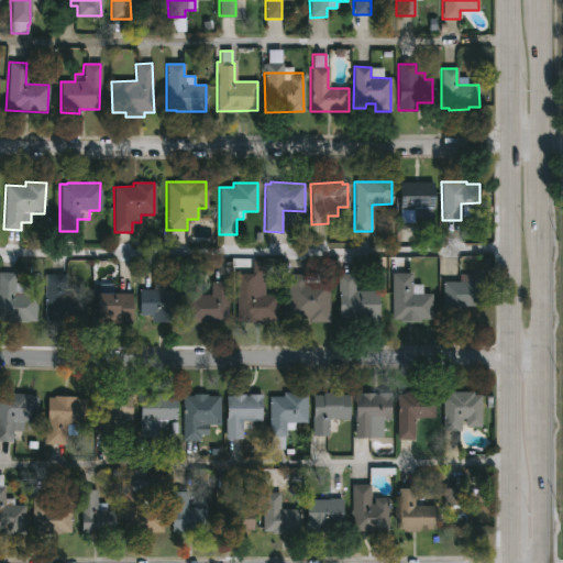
[(432,210),(427,210),(427,214),(414,214),(414,223),(399,223),(399,209),(398,209),(398,183),(432,183),(432,210)]
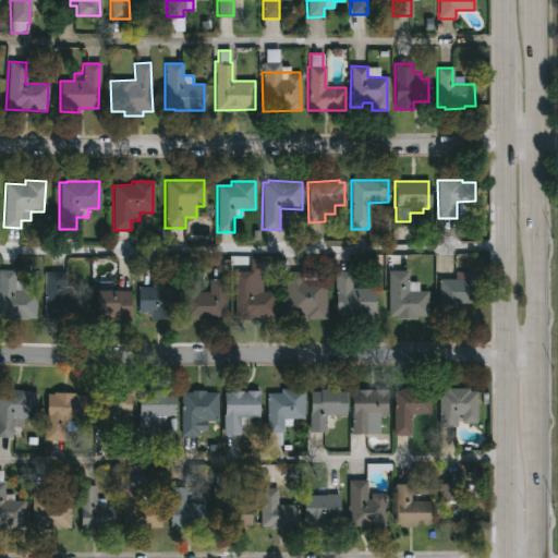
[(36,293),(35,319),(0,317),(0,270),(14,271),(14,281),(25,282),(24,293),(36,293)]
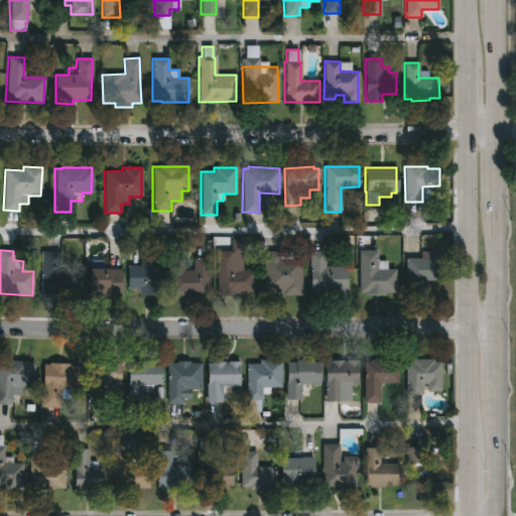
[(377,250),(377,261),(386,261),(386,269),(395,269),(395,293),(385,293),(385,295),(365,295),(365,293),(359,293),(358,250),(377,250)]
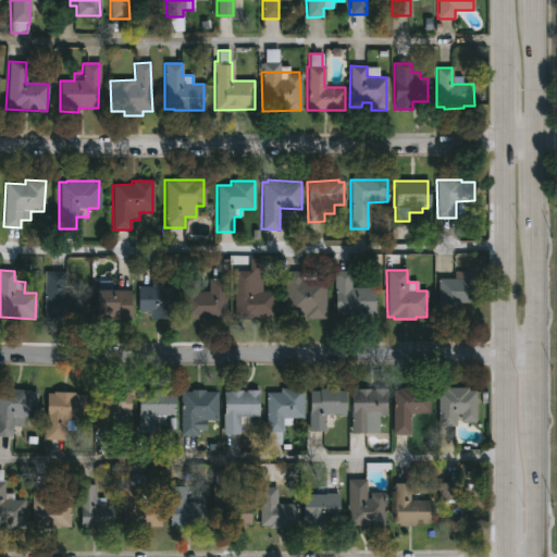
[(83,295),(83,318),(42,317),(44,271),(64,272),(64,285),(73,286),(73,294),(83,295)]
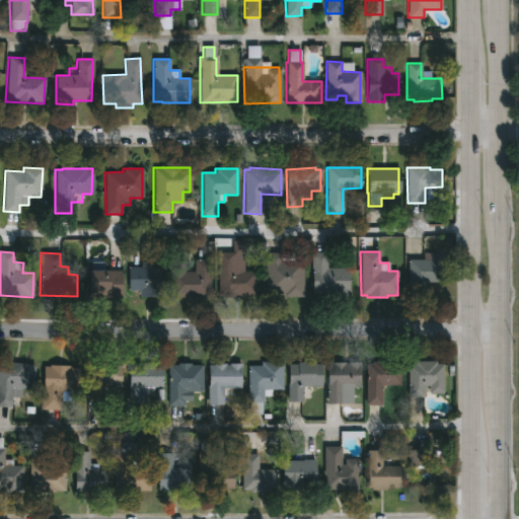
[(234,252),(234,272),(255,272),(255,297),(225,297),(225,296),(217,296),(217,252),(234,252)]
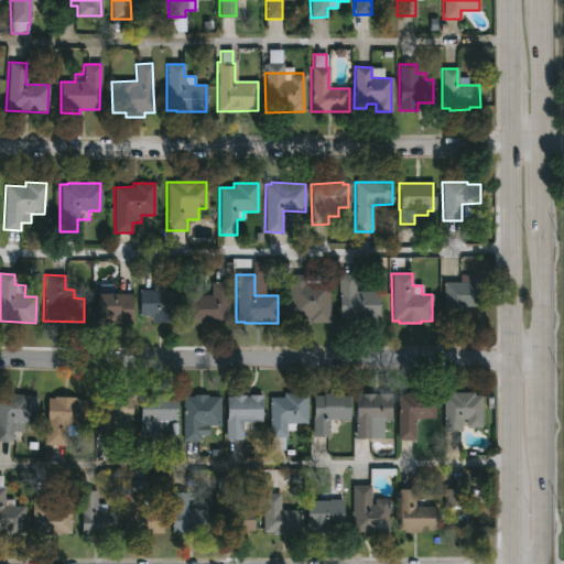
[(305,274),(305,278),(317,278),(317,283),(328,283),(328,323),(307,323),(307,318),(289,318),(288,274),(305,274)]
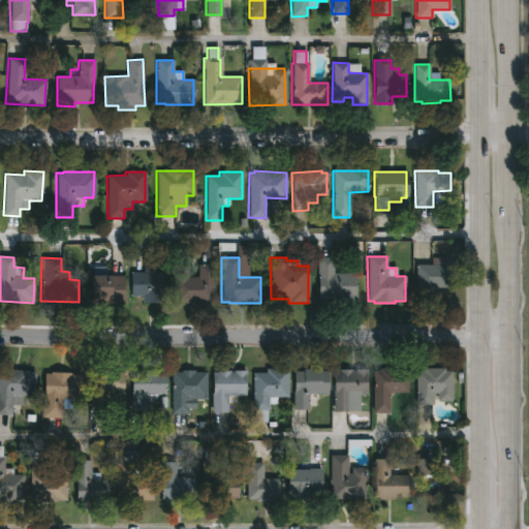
[(333,257),(333,273),(354,273),(354,303),(317,303),(317,257),(333,257)]
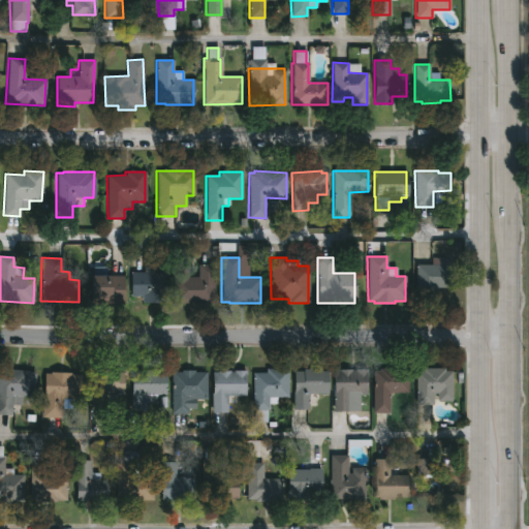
[(436,300),(415,300),(415,266),(430,266),(430,257),(450,257),(450,288),(436,288),(436,300)]
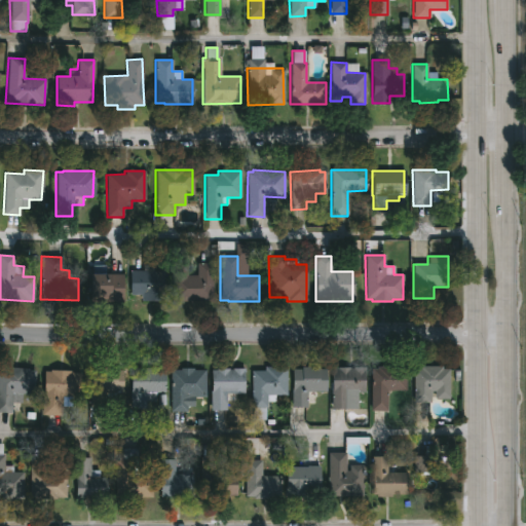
[(212,263),(213,301),(172,302),(172,264),(187,263),(187,275),(196,275),(195,263),(212,263)]
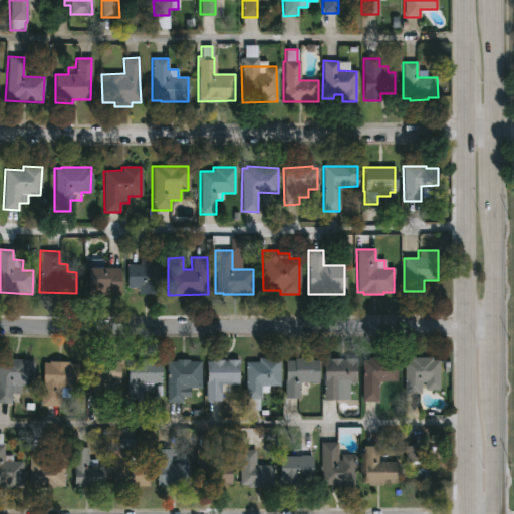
[(101,260),(101,268),(120,269),(119,291),(84,290),(85,268),(89,268),(89,259),(101,260)]
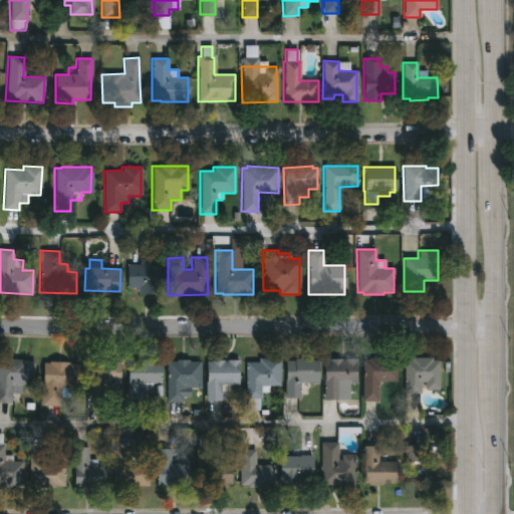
[(150,259),(150,265),(159,265),(159,294),(137,294),(137,287),(126,287),(126,264),(140,265),(140,259),(150,259)]
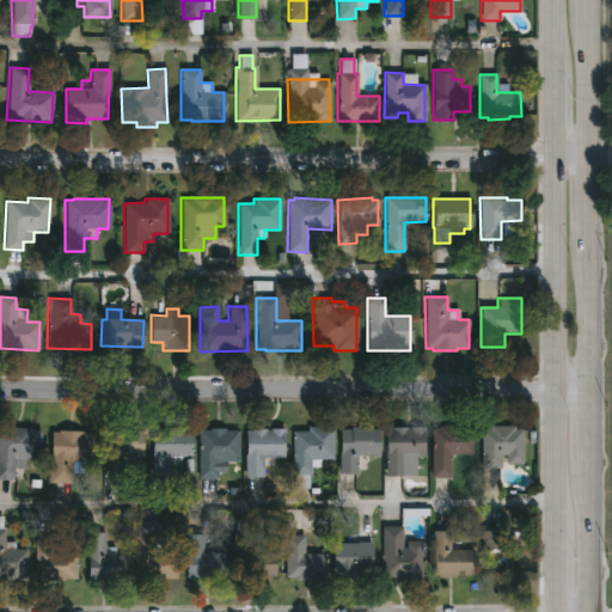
[(31,428),(31,430),(41,430),(40,458),(14,458),(13,479),(0,479),(0,429),(4,429),(4,427),(31,428)]
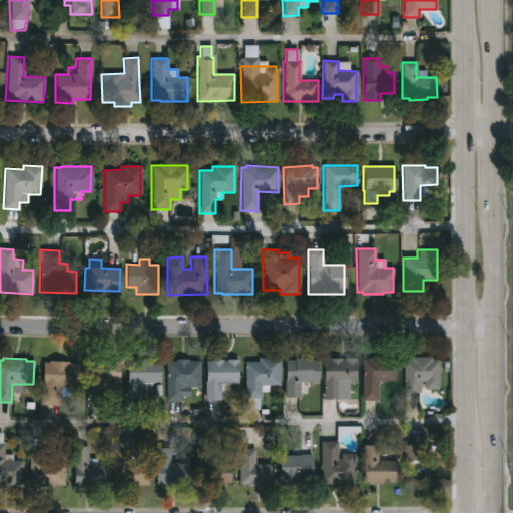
[(260,392),(260,411),(245,411),(244,362),(257,362),(257,358),(279,358),(279,386),(268,386),(268,392),(260,392)]
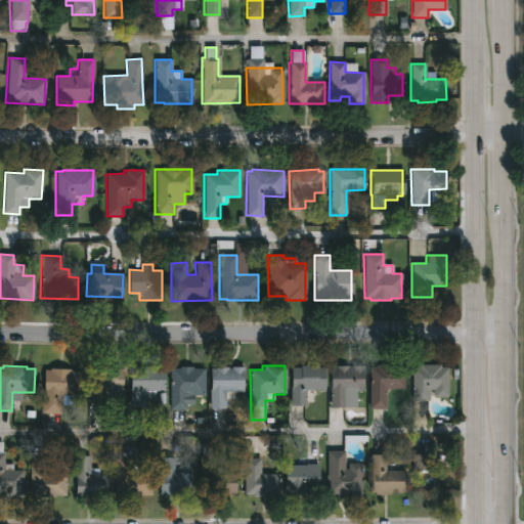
[(396,365),(396,367),(404,367),(404,389),(386,389),(385,410),(368,410),(369,367),(375,367),(376,365),(396,365)]
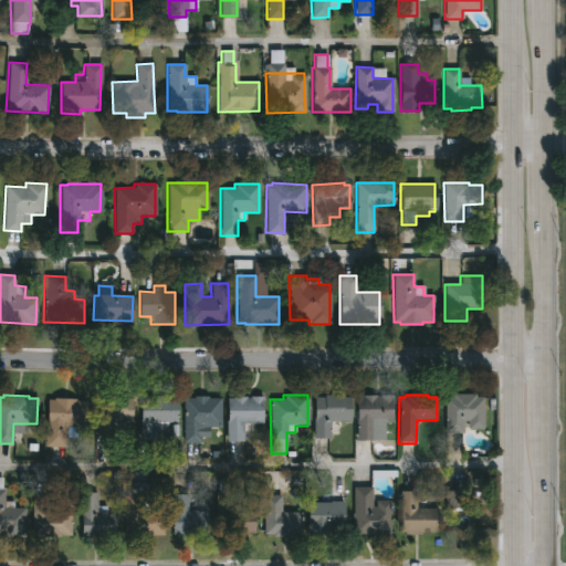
[(475,395),(475,397),(483,397),(483,430),(468,430),(468,421),(462,421),(463,433),(444,433),(444,397),(452,397),(452,395),(475,395)]
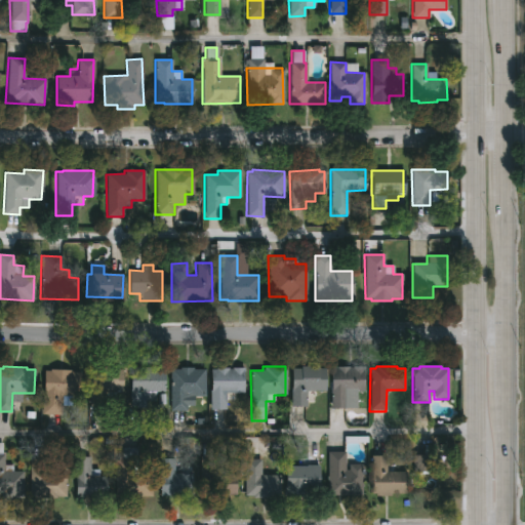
[(115,367),(115,370),(121,369),(121,392),(116,392),(116,396),(105,396),(105,407),(89,407),(89,370),(97,369),(97,368),(115,367)]
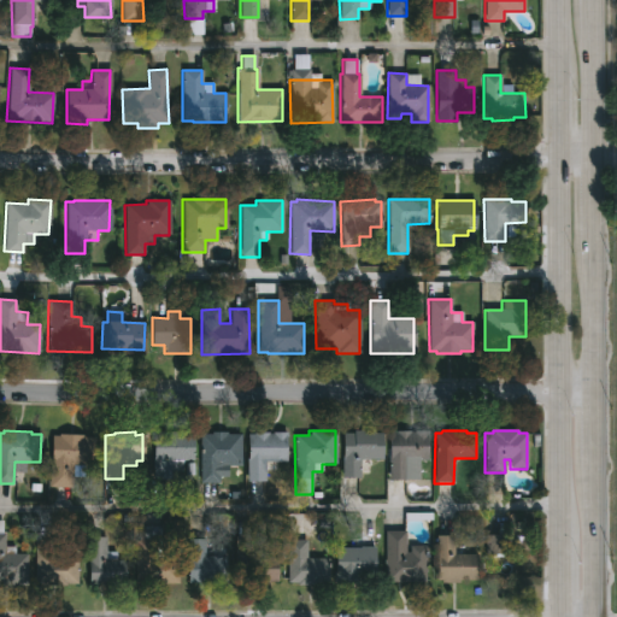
[(174,433),(174,434),(192,435),(192,460),(181,460),(181,471),(170,471),(170,480),(152,480),(153,435),(157,435),(157,432),(174,433)]
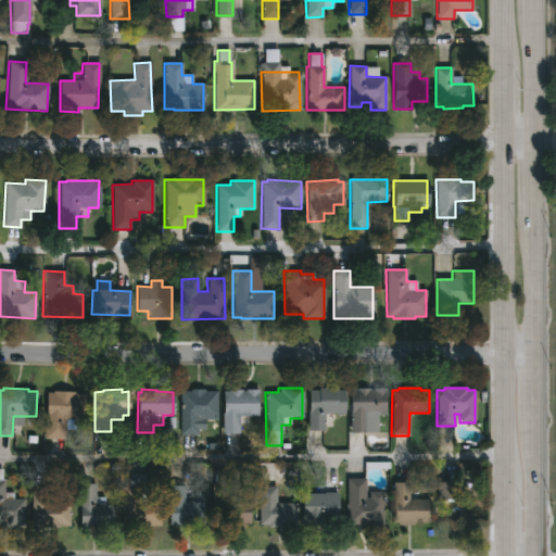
[(344,391),(344,414),(324,414),(323,431),(307,431),(307,391),(317,391),(317,389),(336,389),(336,391),(344,391)]
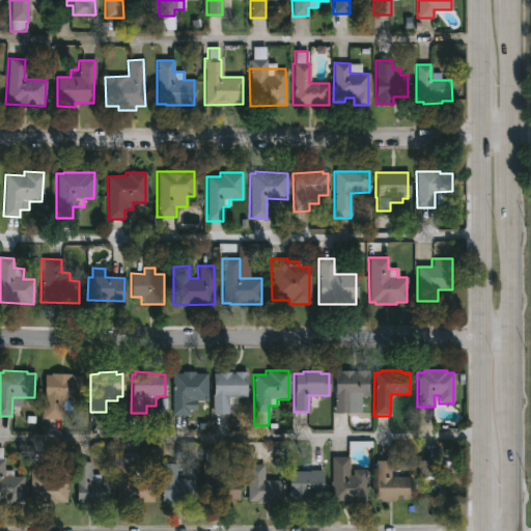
[(368,371),(368,396),(360,396),(360,414),(334,414),(334,372),(340,372),(340,371),(368,371)]
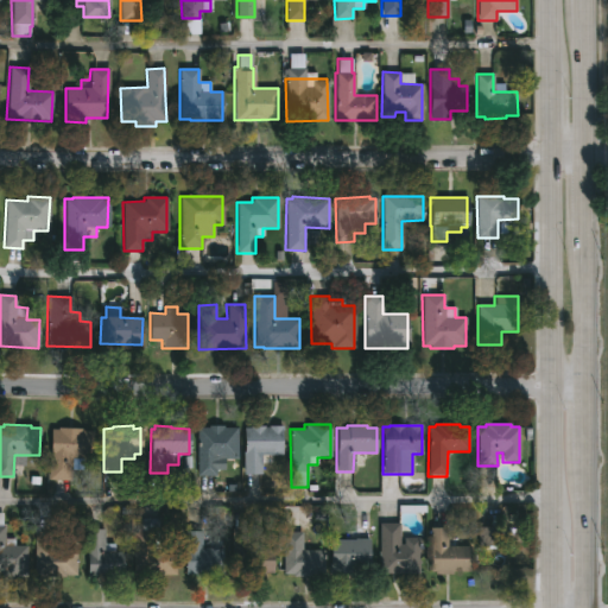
[(280,426),(280,454),(272,454),(272,464),(260,464),(260,475),(242,475),(244,429),(249,429),(249,426),(267,428),(267,426),(280,426)]
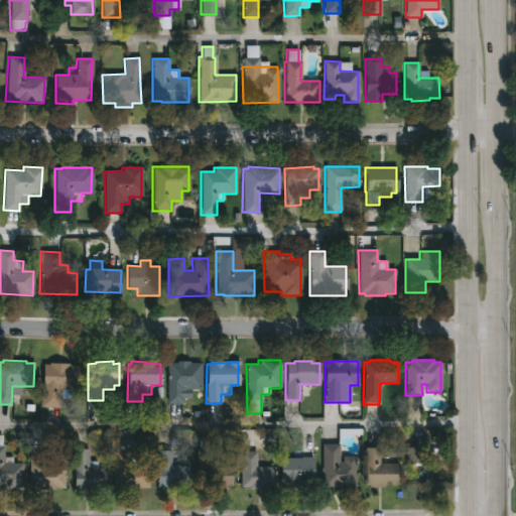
[(182,404),(167,405),(166,363),(201,363),(201,390),(182,390),(182,404)]
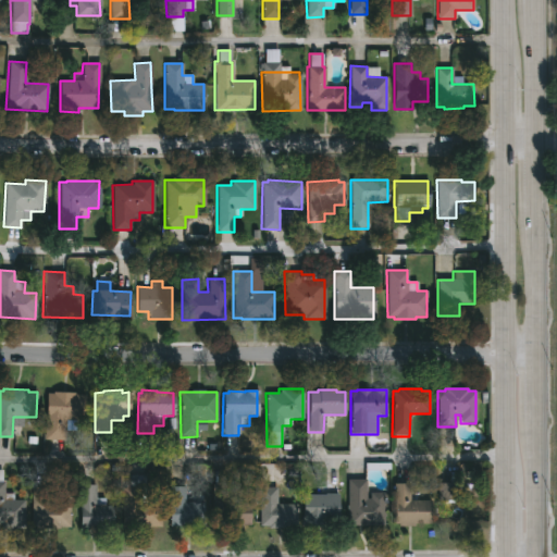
[(73,394),(73,396),(83,397),(82,420),(75,420),(74,430),(64,430),(63,440),(44,438),(46,393),(73,394)]
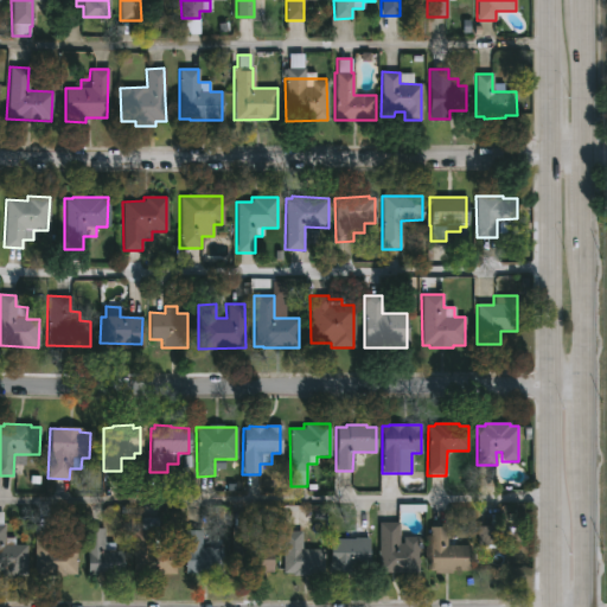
[(0,512),(2,512),(4,538),(13,538),(13,545),(25,545),(25,576),(0,576),(0,512)]
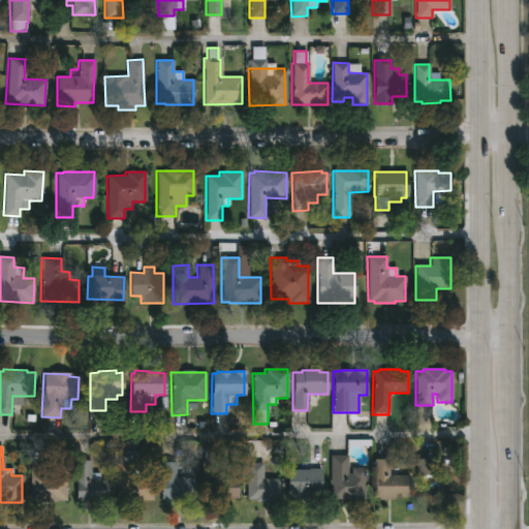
[(221,448),(221,460),(225,460),(225,471),(217,471),(217,477),(236,477),(237,499),(201,500),(200,461),(203,461),(203,448),(221,448)]
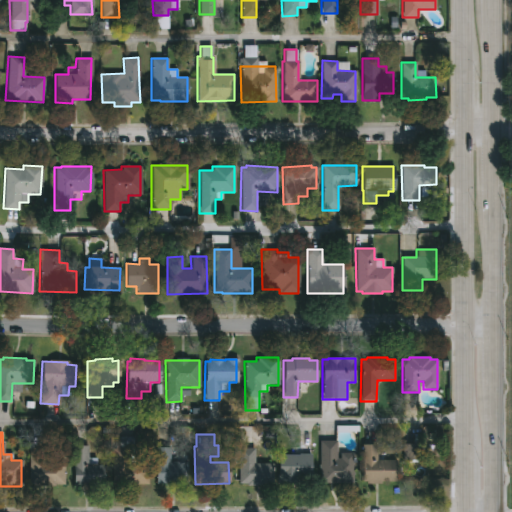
[(133,437),(133,463),(147,463),(147,485),(112,485),(112,449),(114,449),(114,437),(133,437)]
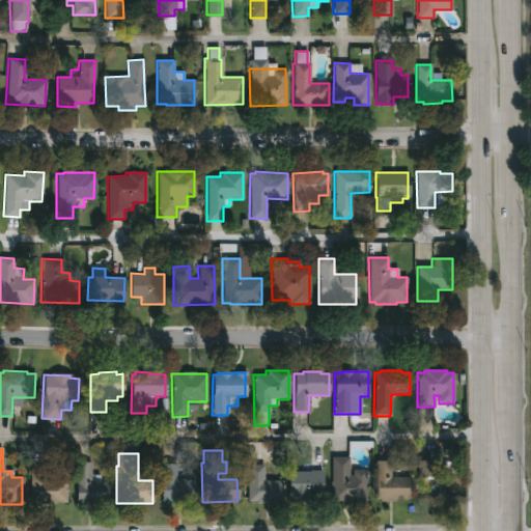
[(348,457),(348,476),(352,476),(352,470),(365,470),(365,501),(331,501),(330,457),(348,457)]
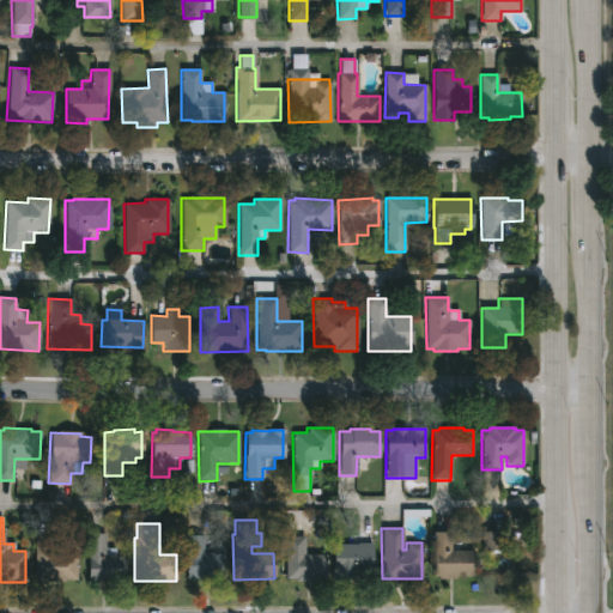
[(483,533),(484,553),(507,552),(507,532),(483,533)]
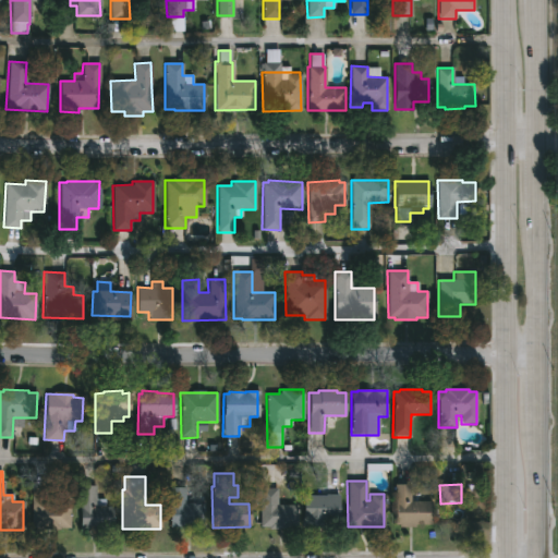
[(409,485),(410,502),(429,501),(429,524),(395,525),(393,485),(409,485)]
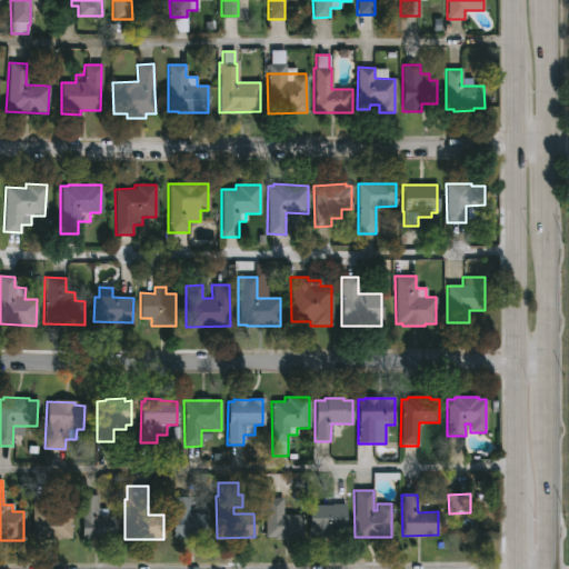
[(97,496),(97,509),(107,509),(107,517),(116,517),(116,541),(81,541),(81,496),(97,496)]
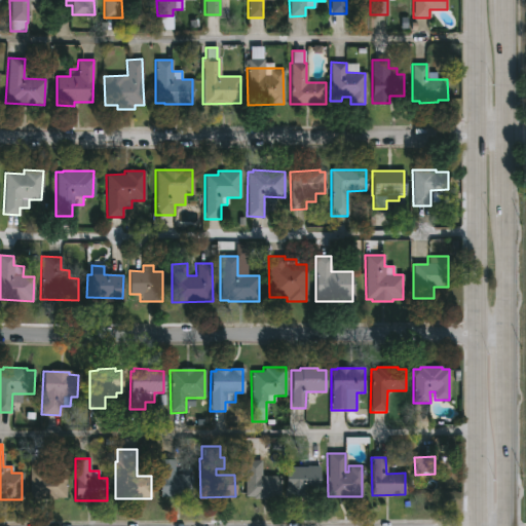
[(174,459),(174,475),(192,475),(191,497),(159,497),(159,459),(174,459)]
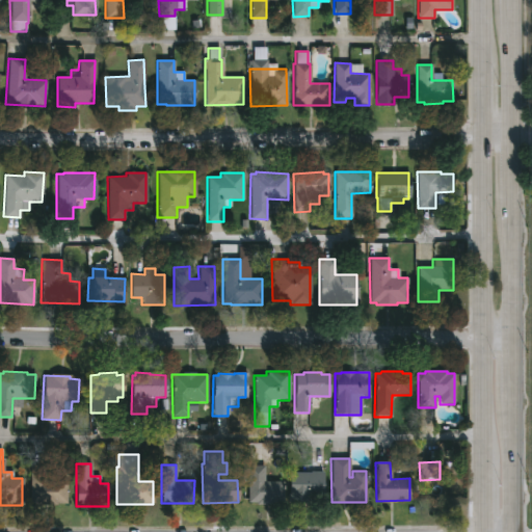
[(44,466),(44,476),(56,476),(56,481),(64,481),(65,504),(30,505),(29,467),(44,466)]
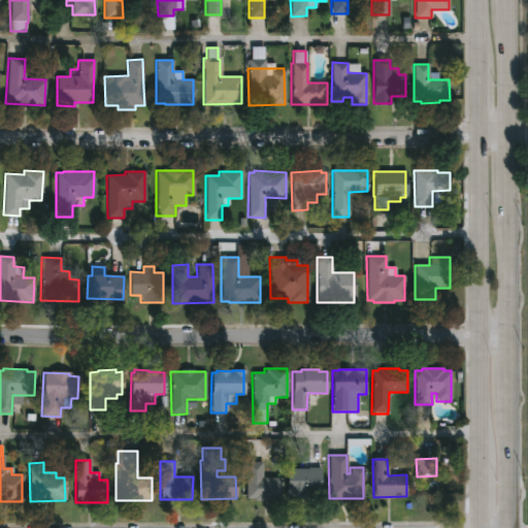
[(262,462),(263,477),(281,477),(281,499),(245,499),(244,462),(262,462)]
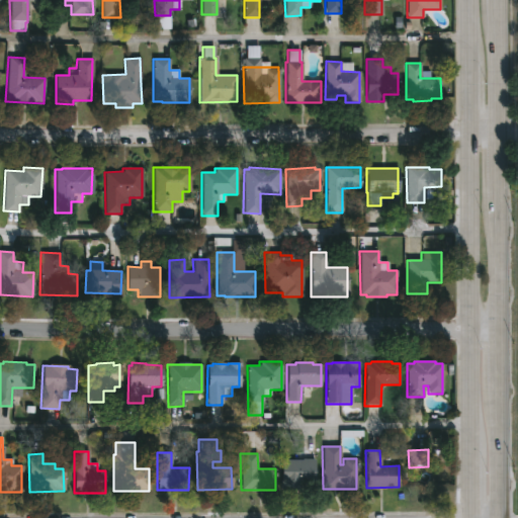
[(315,459),(314,484),(298,483),(298,491),(279,491),(280,460),(315,459)]
